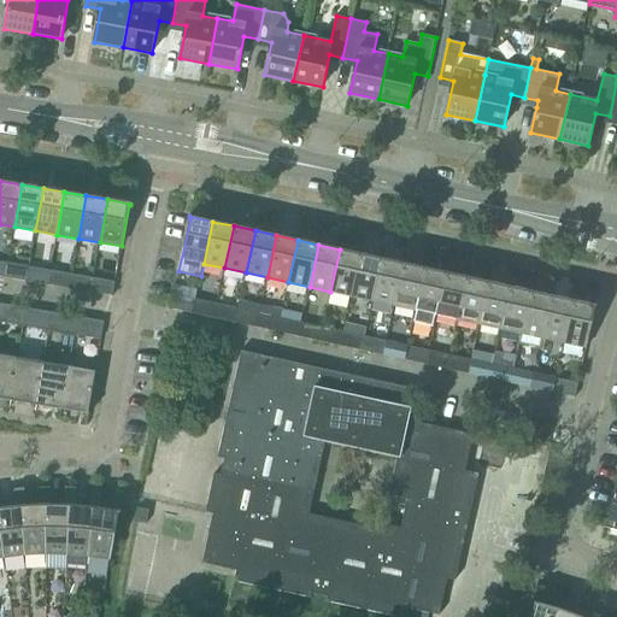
[(330,292),(352,297),(360,254),(340,250),(330,292)]
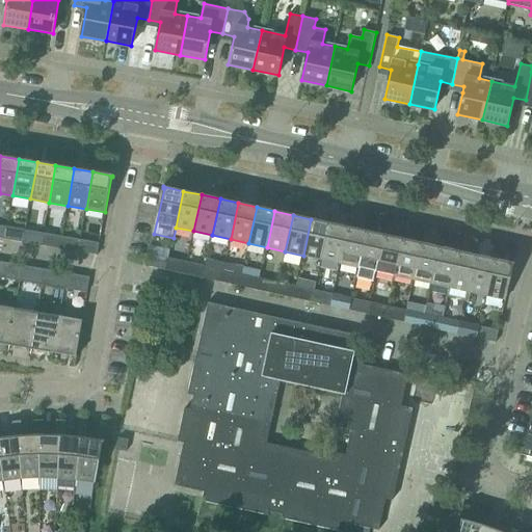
[(303,256),(321,259),(329,222),(311,219),(303,256)]
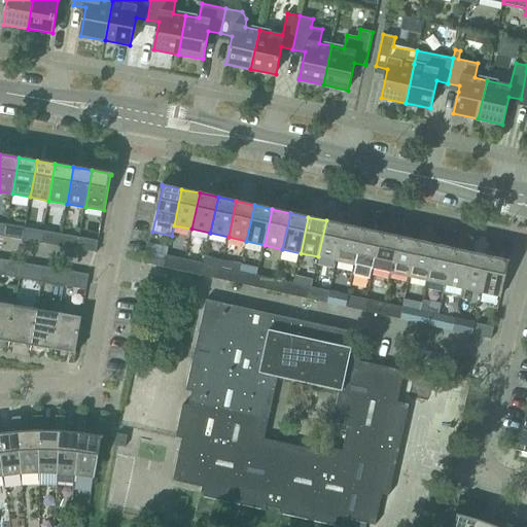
[(318,256),(337,260),(345,224),(326,220),(318,256)]
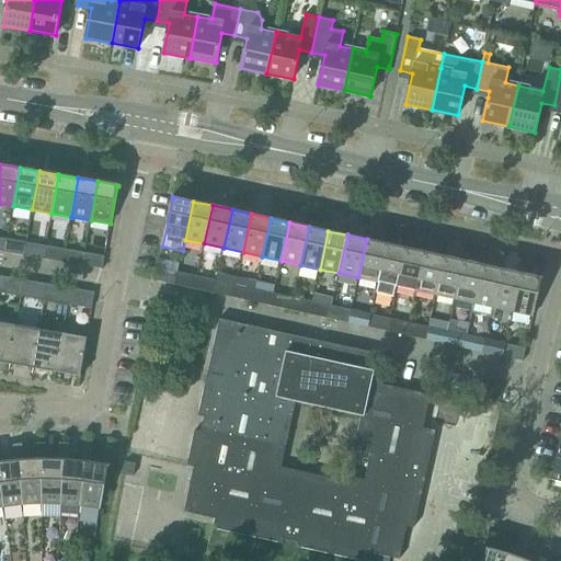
[(7,239),(4,252),(13,253),(15,241),(7,239)]
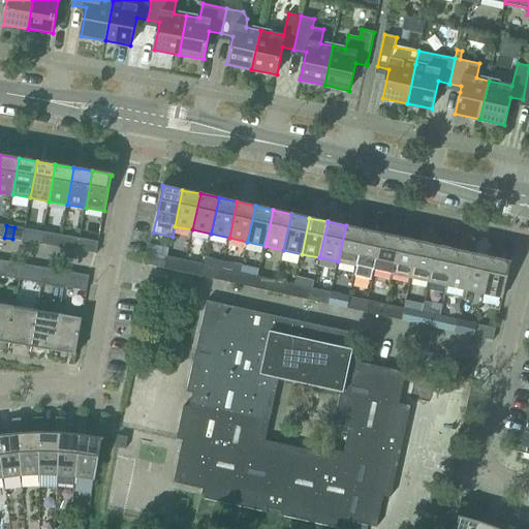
[(338,261),(356,266),(365,229),(346,225),(338,261)]
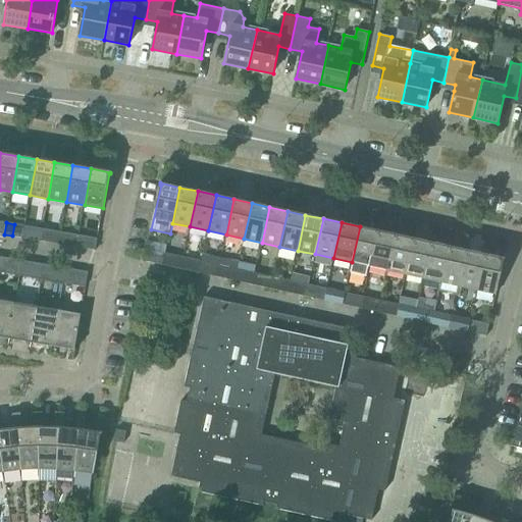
[(368,275),(370,266),(377,230),(360,226),(352,262),(350,272),(368,275)]
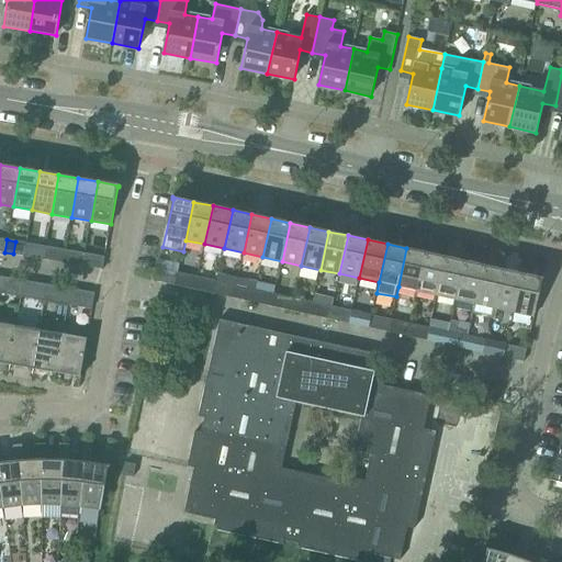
[(38,245),(36,258),(37,258),(44,259),(46,247),(38,245)]
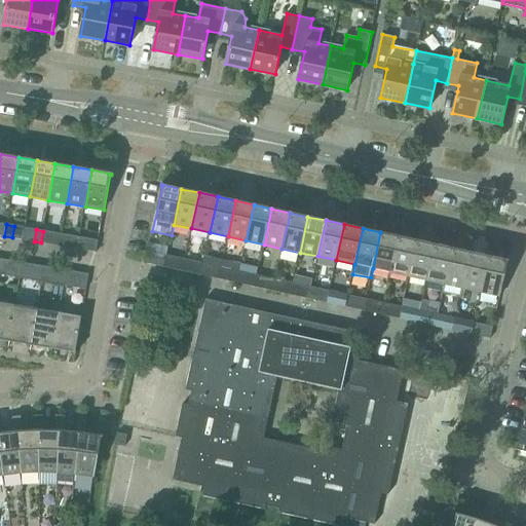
[(43,231),(41,242),(47,243),(48,243),(50,232),(43,231)]
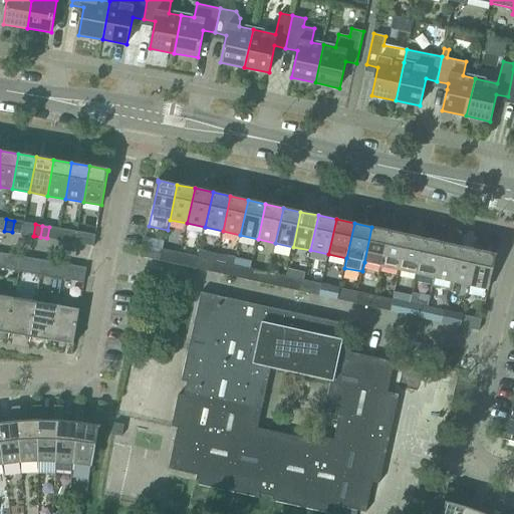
[(364,262),(381,266),(390,231),(371,227),(364,262)]
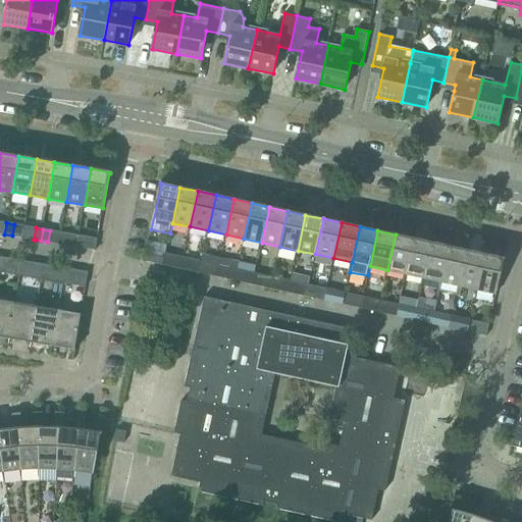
[(71,235),(69,246),(76,247),(79,236),(71,235)]
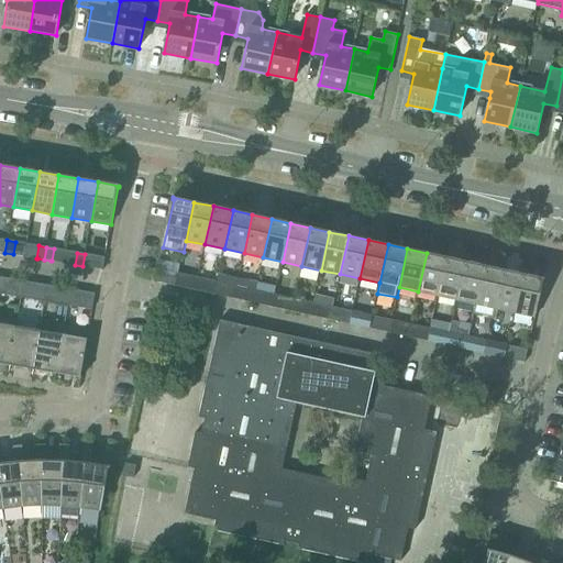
[(418,291),(438,296),(445,257),(427,253),(418,291)]
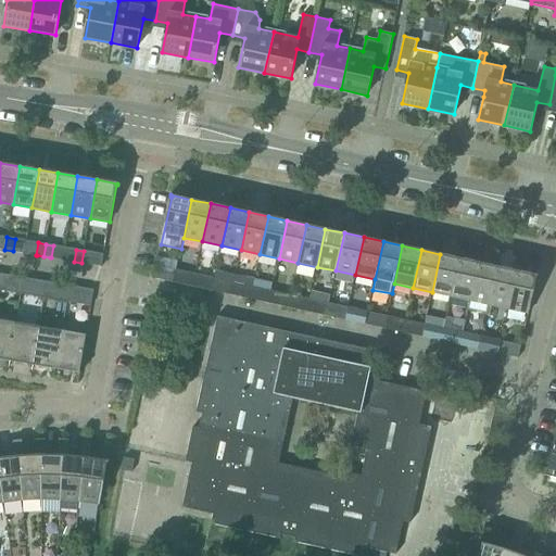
[(84,251),(81,263),(90,265),(92,252),(84,251)]
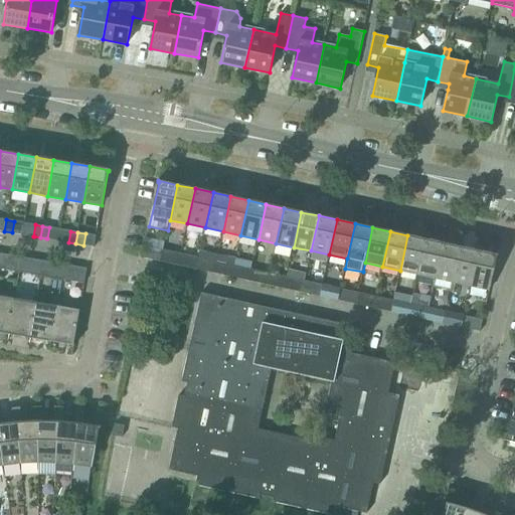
[(400,271),(417,275),(425,239),(407,235),(400,271)]
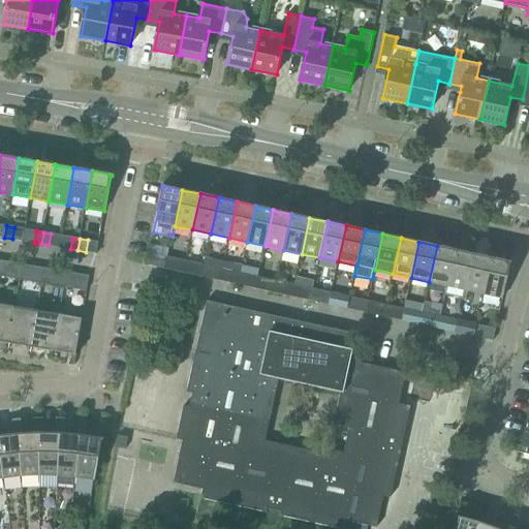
[(429,282),(447,285),(456,250),(437,246),(429,282)]
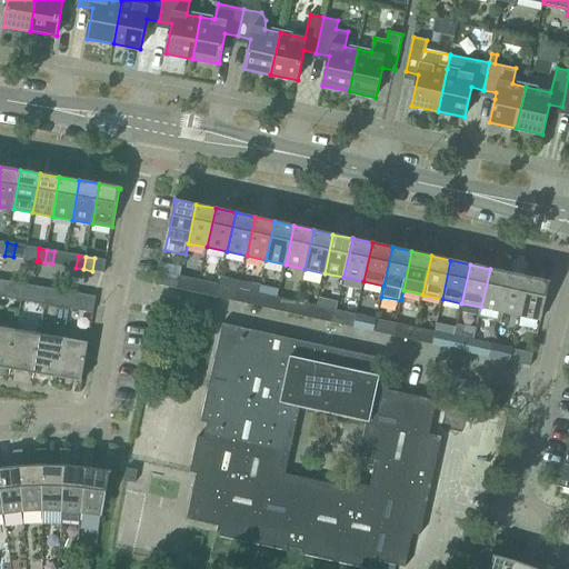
[(481,307),(501,311),(509,272),(490,269),(481,307)]
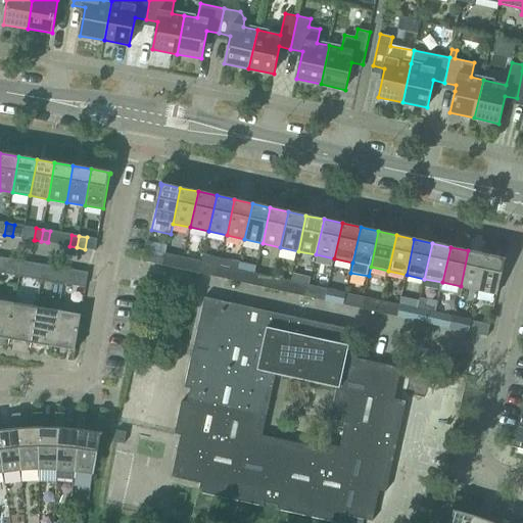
[(146,252),(144,262),(163,266),(167,253),(147,249),(146,252)]
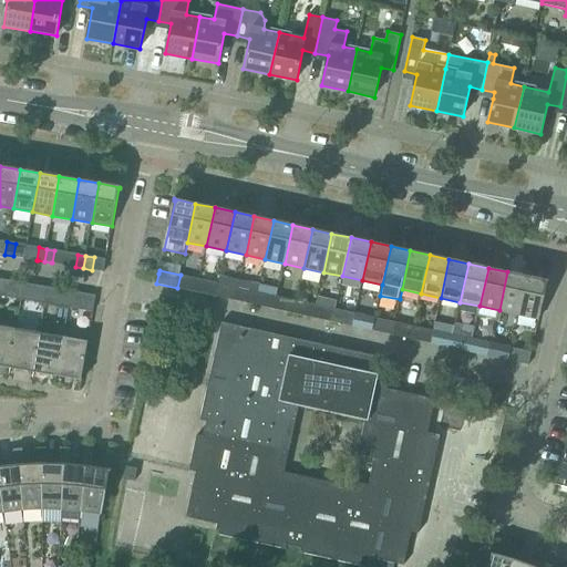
[(500,310),(518,315),(527,276),(507,271),(500,310)]
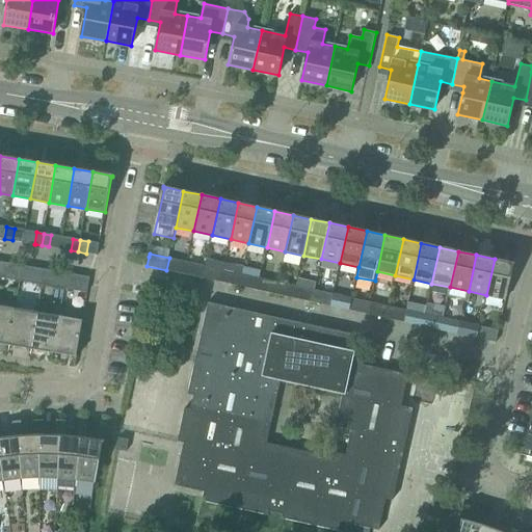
[(169,258),(166,270),(174,271),(177,260),(169,258)]
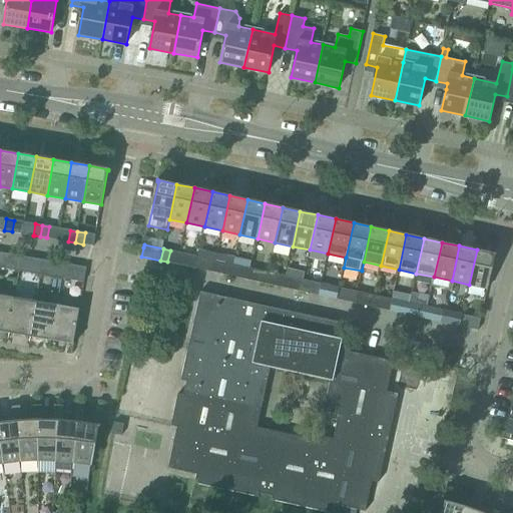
[(477,249),(469,285),(488,289),(495,254),(496,254),(477,249)]
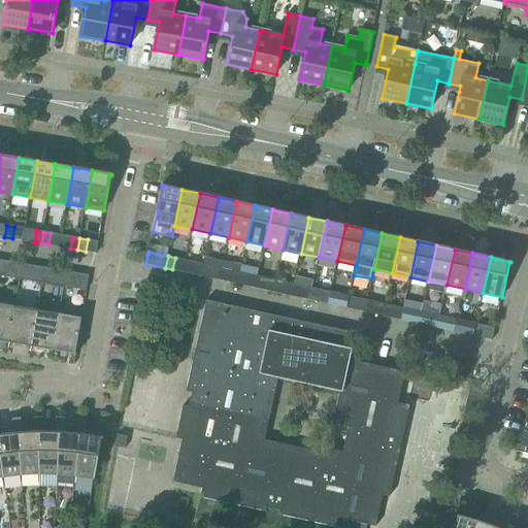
[(11,277),(21,278),(23,263),(13,262),(11,277)]
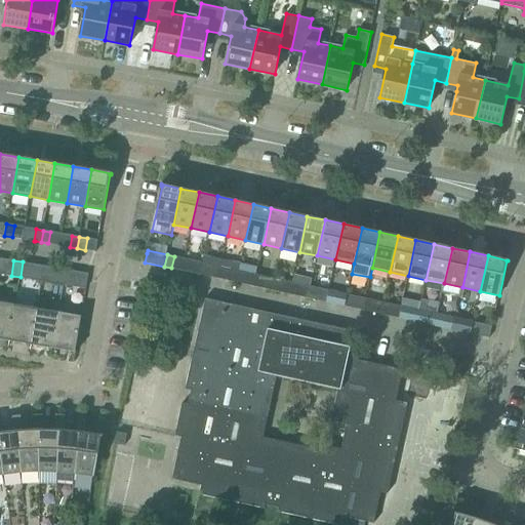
[(195,260),(193,273),(200,275),(203,263),(195,260)]
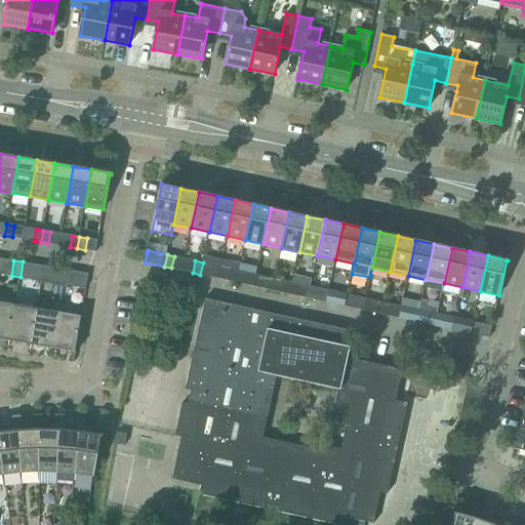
[(203,263),(200,275),(207,276),(210,264),(203,263)]
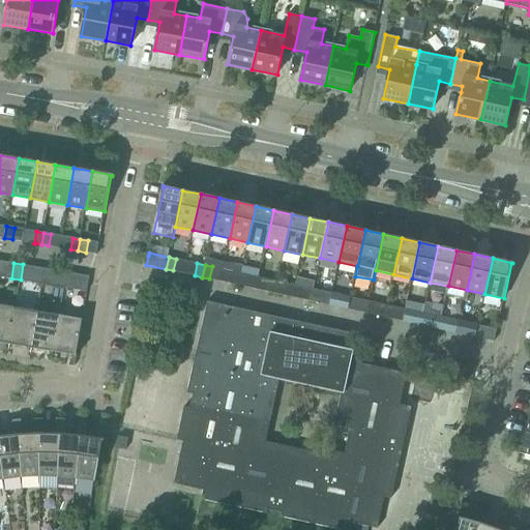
[(241,273),(238,285),(257,289),(261,270),(242,266),(241,273)]
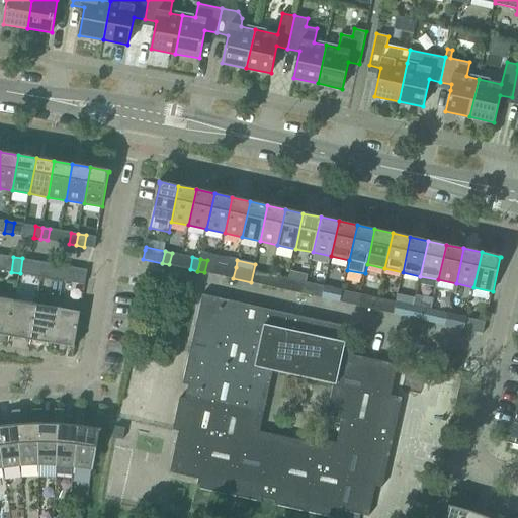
[(32,276),(41,277),(45,262),(34,261),(32,276)]
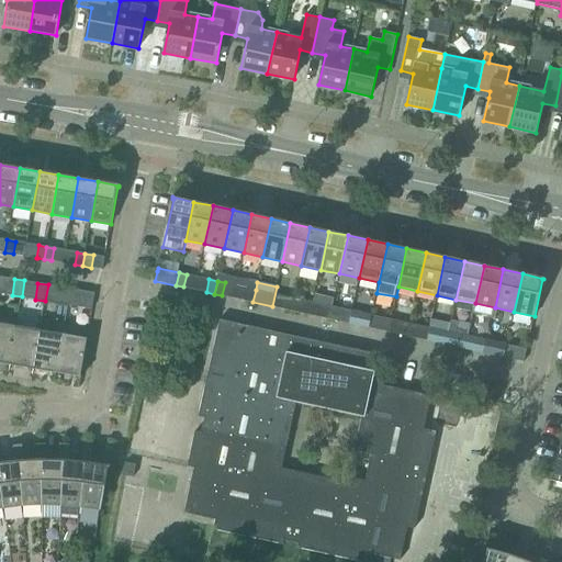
[(62,287),(58,303),(68,305),(71,289),(62,287)]
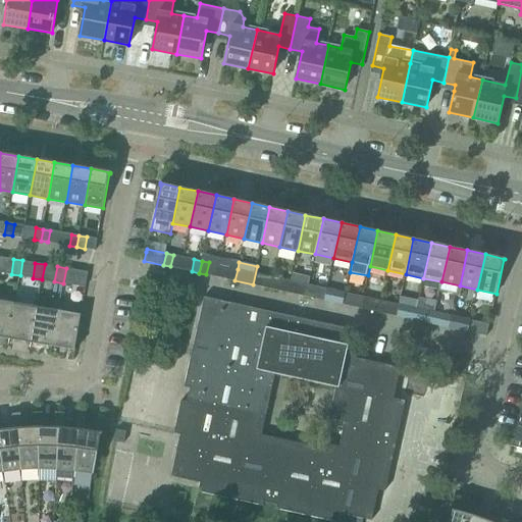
[(229,267),(227,279),(235,280),(238,269),(229,267)]
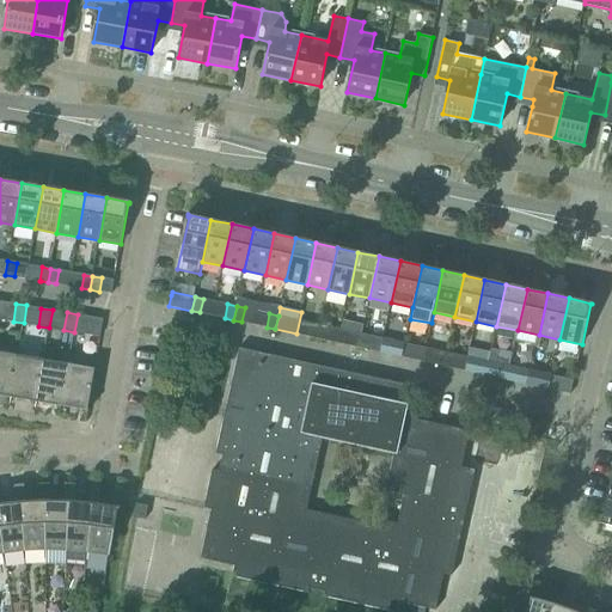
[(93,317),(90,335),(101,337),(104,319),(93,317)]
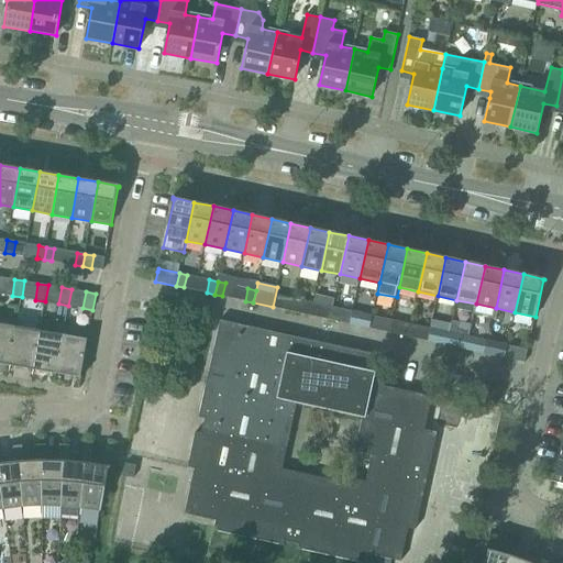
[(287,297),(284,309),(285,309),(291,311),(295,299),(287,297)]
